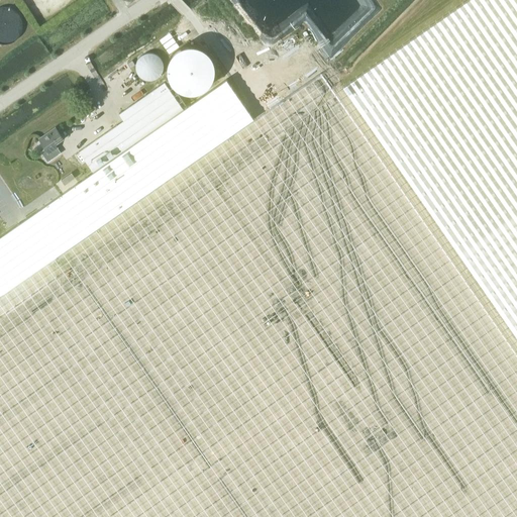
[(516,0),(468,0),(343,87),(516,336),(516,0)]
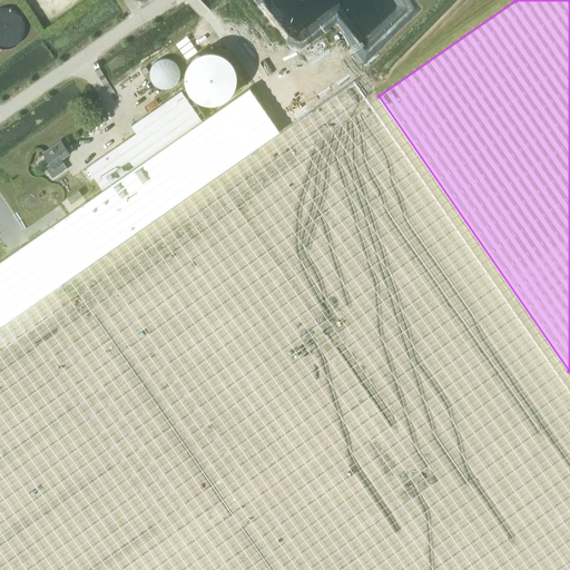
[(569,386),(325,35),(202,120),(182,90),(131,125),(136,133),(87,167),(102,189),(37,235),(42,243),(0,272),(0,569),(258,569),(47,266),(55,262),(268,569),(553,569),(569,559),(569,386)]
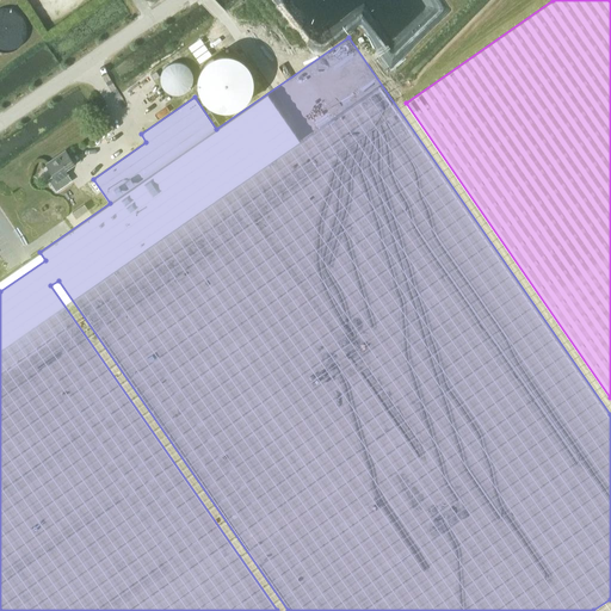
[(229,54),(228,54),(226,54),(224,54),(221,54),(218,54),(216,55),(215,56),(213,56),(210,57),(209,59),(208,60),(205,61),(204,62),(203,65),(202,66),(201,68),(201,69),(199,72),(198,73),(198,75),(198,76),(197,79),(197,81),(197,82),(197,85),(198,86),(198,88),(198,90),(199,93),(201,96),(202,97),(203,98),(204,100),(205,102),(207,103),(208,104),(209,105),(211,106),(214,107),(216,109),(217,109),(220,110),(224,110),(228,110),(232,110),(235,109),(236,107),(238,106),(240,106),(242,104),(245,103),(246,102),(247,99),(250,97),(250,96),(251,94),(252,92),(252,91),(253,88),(253,87),(253,85),(253,84),(253,81),(253,80),(253,78),(253,76),(253,74),(252,73),(251,69),(250,67),(248,65),(247,63),(246,62),(245,61),(244,60),(241,59),(240,57),(239,56),(236,56),(235,55),(233,55),(232,54),(229,54)]
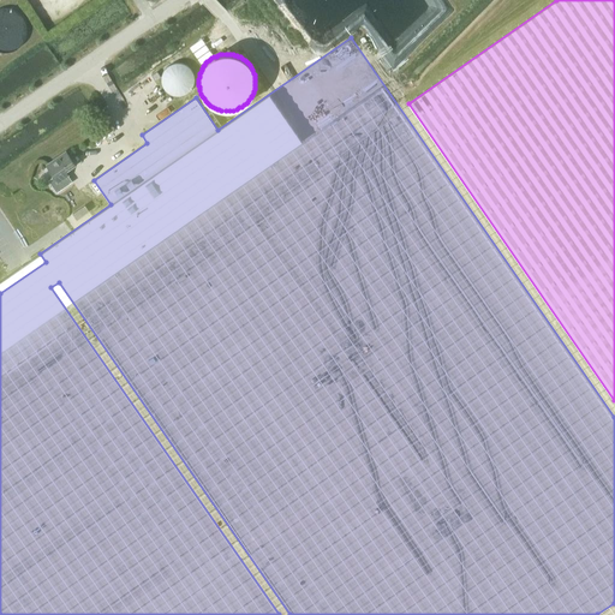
[(171,106),(177,102),(172,95),(167,99),(171,106)]
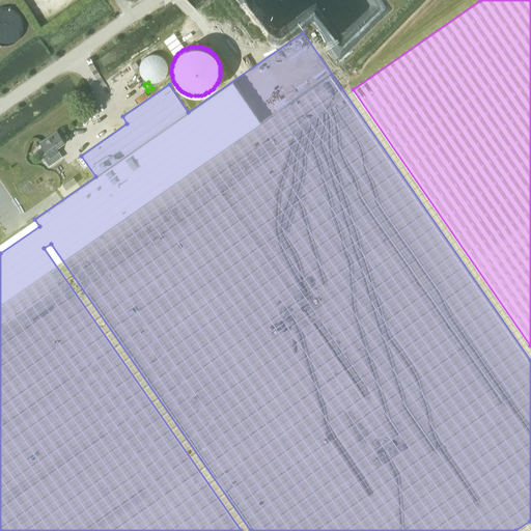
[(57,131),(39,142),(47,152),(42,156),(49,166),(62,157),(56,148),(64,142),(57,131)]
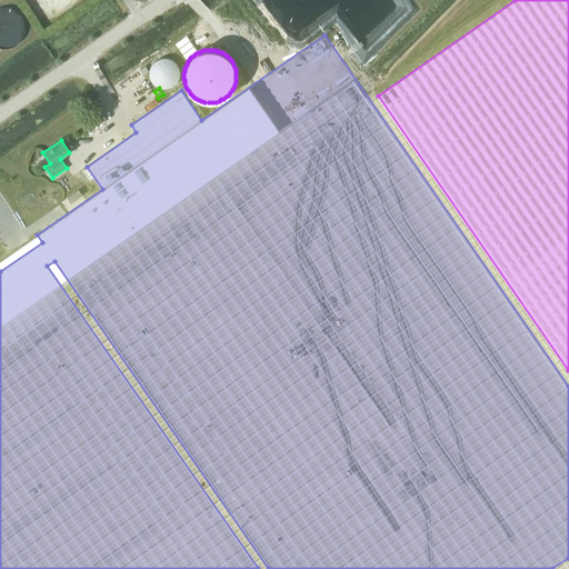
[(79,190),(67,198),(71,203),(82,196),(79,190)]
